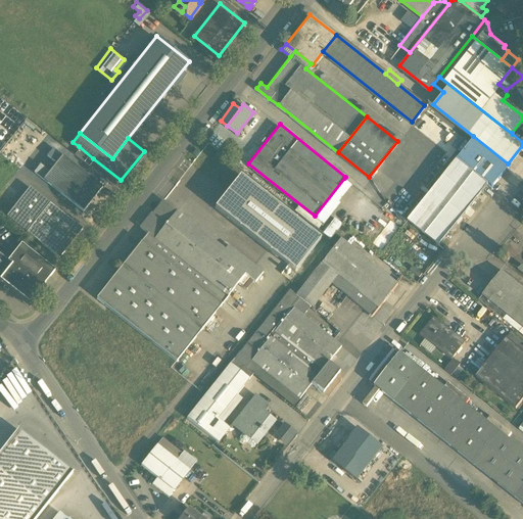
[(487,183),(491,185),(509,164),(508,163),(473,136),(456,157),(487,183)]
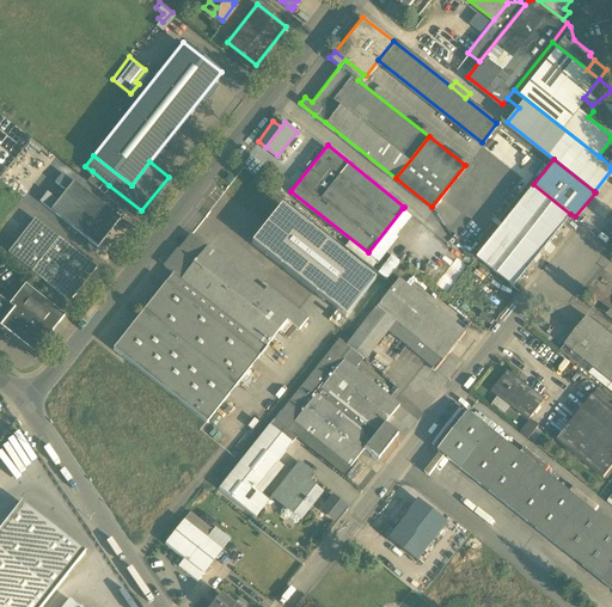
[(59,176),(68,184),(73,178),(62,170),(59,176)]
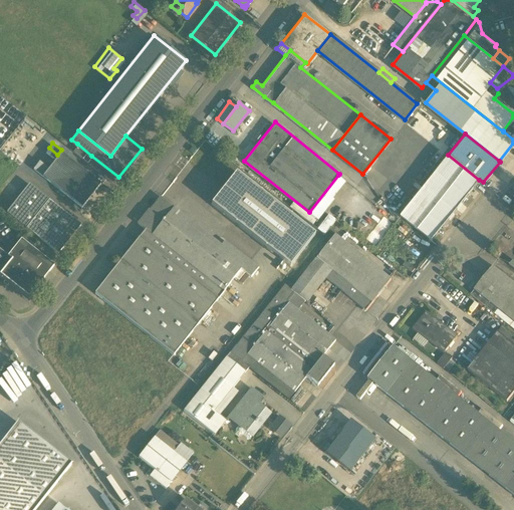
[(87,160),(91,156),(77,144),(73,149),(87,160)]
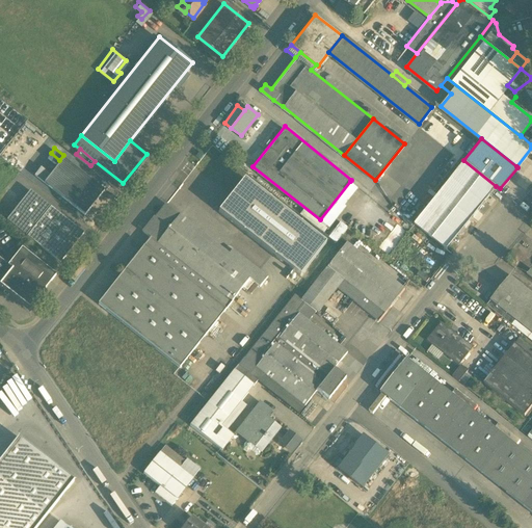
[(44,180),(60,192),(80,168),(63,155),(59,160),(48,175),(44,180)]
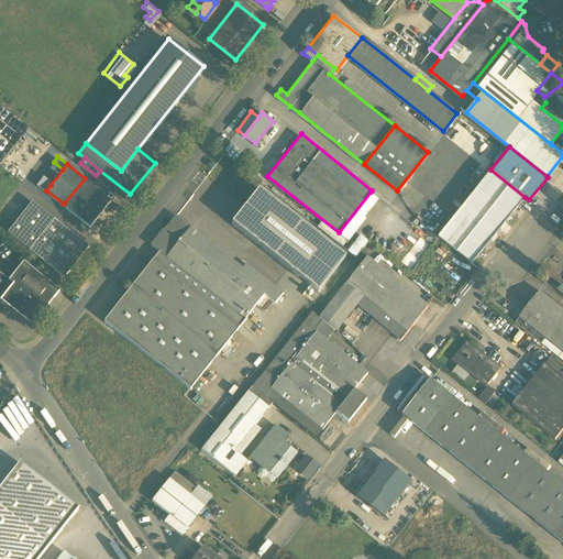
[(525,197),(490,170),(439,234),(473,262),(525,197)]
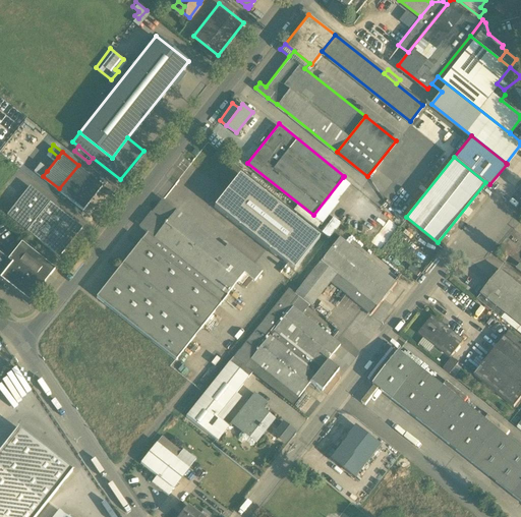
[(35,169),(43,176),(47,171),(38,164),(35,169)]
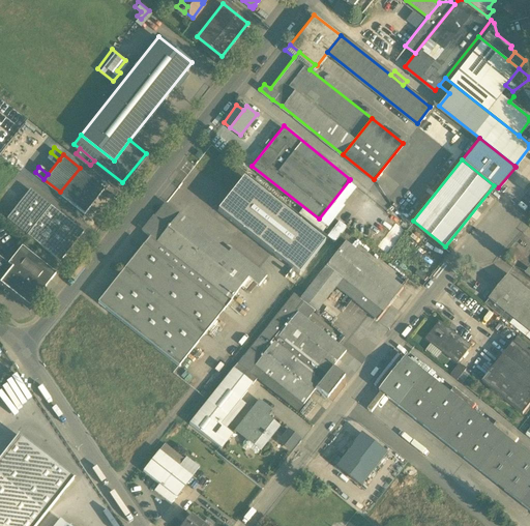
[(60,192),(68,199),(88,174),(80,168),(60,192)]
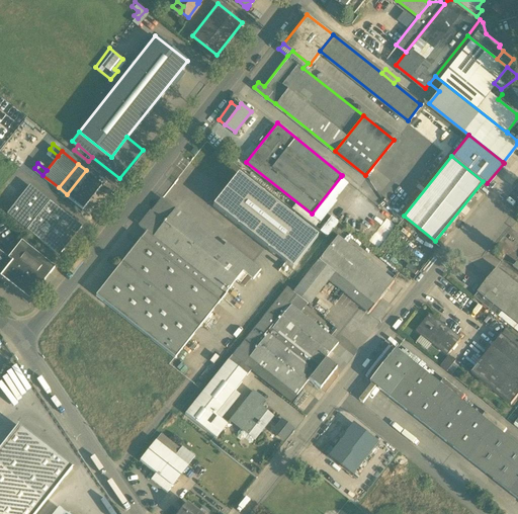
[(101,183),(86,170),(67,194),(82,206),(101,183)]
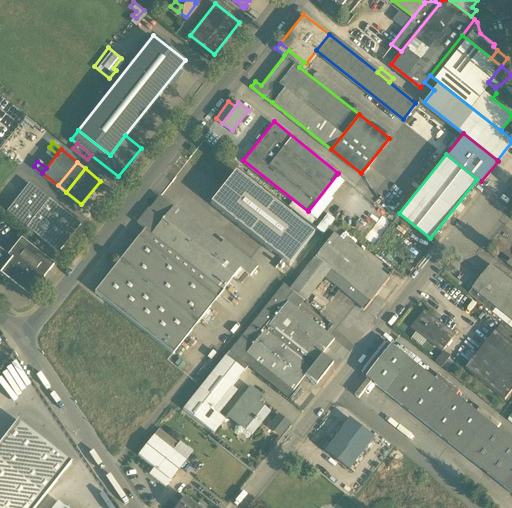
[(314,231),(235,169),(210,200),(289,263),(314,231)]
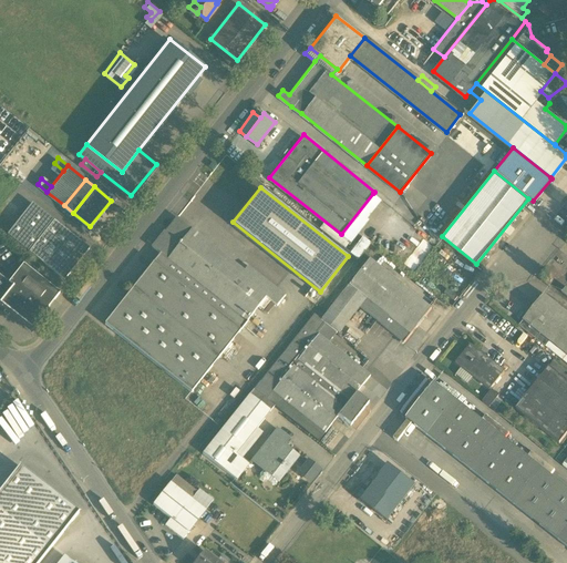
[(373,193),(341,234),(350,241),(368,217),(367,216),(381,198),(373,193)]
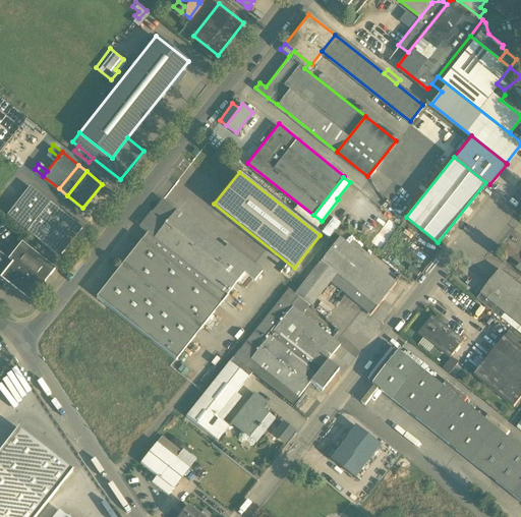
[(6,213),(26,228),(49,199),(30,184),(6,213)]
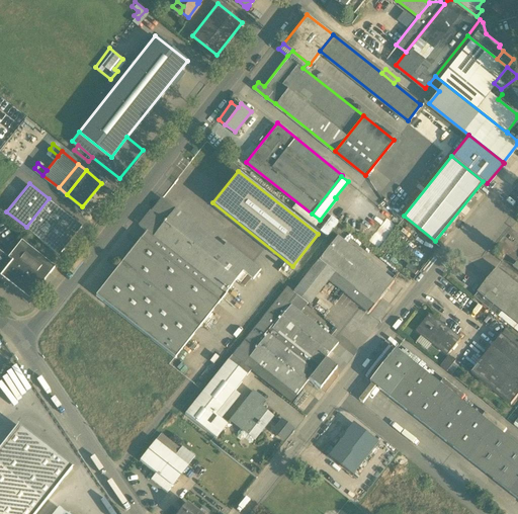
[(147,229),(153,234),(175,206),(161,196),(148,213),(147,212),(139,223),(147,229)]
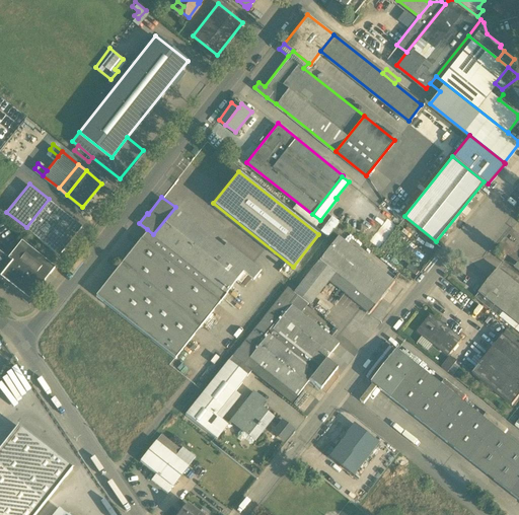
[(81,225),(49,199),(26,227),(59,253),(81,225)]
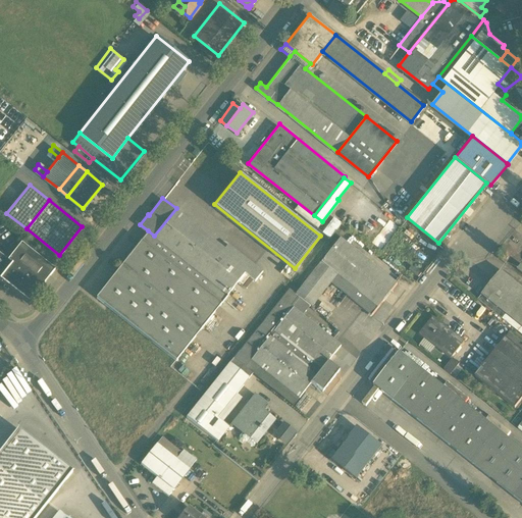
[(224,247),(176,208),(154,236),(227,294),(245,271),(255,279),(262,269),(227,242),(224,247)]
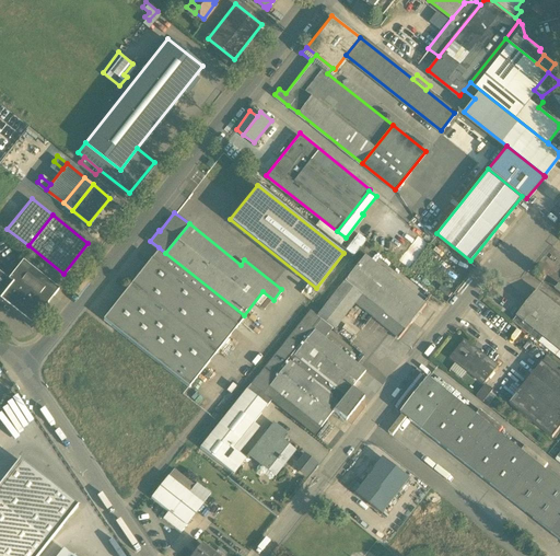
[(352,252),(364,235),(357,229),(343,245),(352,252)]
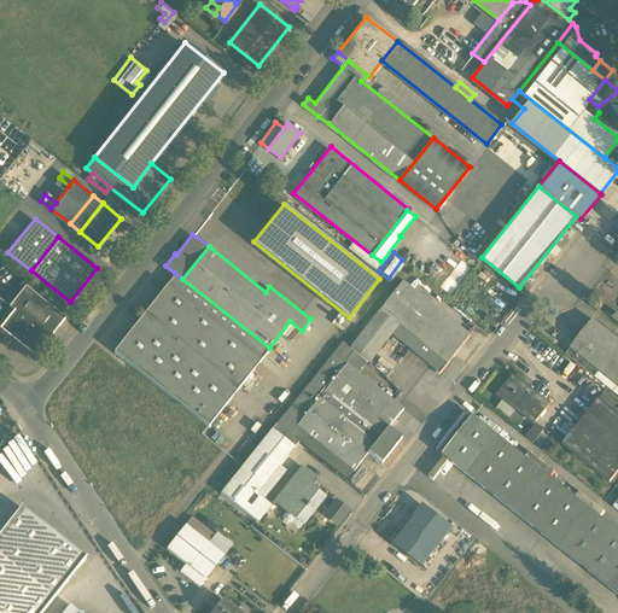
[(175,273),(144,311),(238,386),(269,348),(182,279),(175,273)]
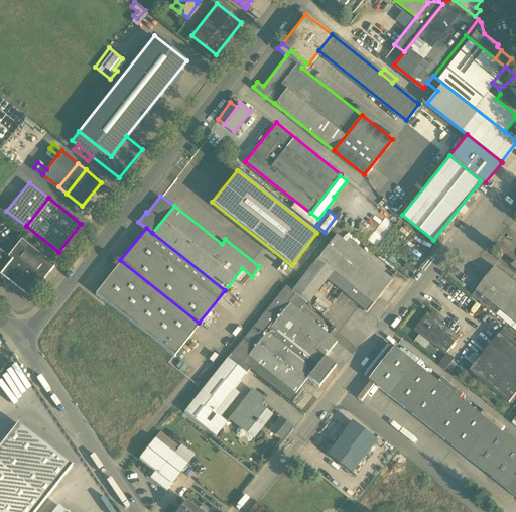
[(336,233),(316,257),(333,269),(327,276),(327,277),(368,309),(393,277),(336,233)]
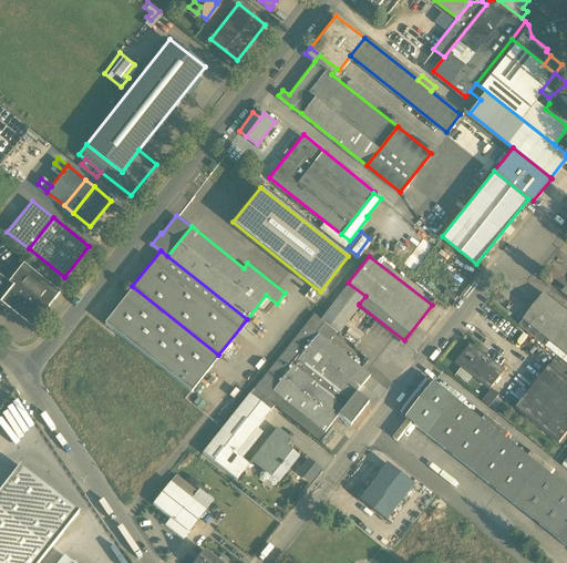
[(0,298),(0,300),(31,326),(44,308),(60,289),(23,260),(8,279),(0,273),(0,298)]
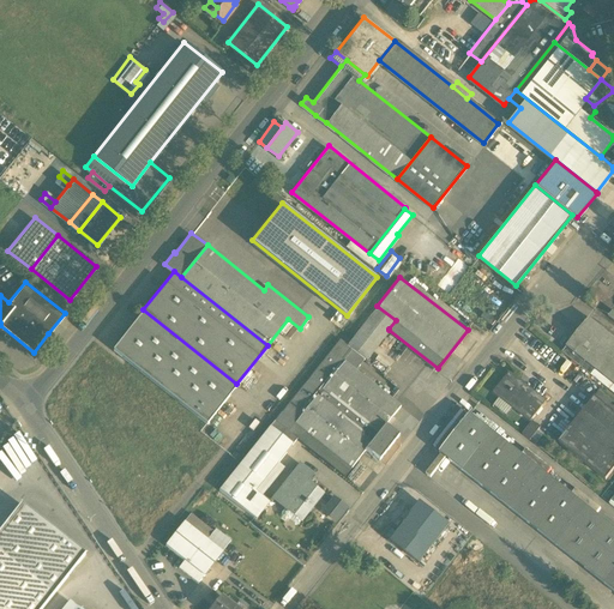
[(366,357),(389,330),(389,329),(396,320),(377,306),(348,343),(365,356),(366,357)]
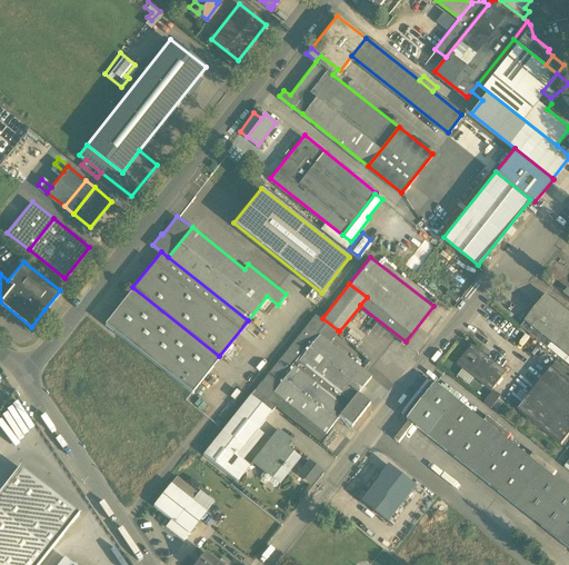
[(191,390),(219,356),(132,287),(105,321),(191,390)]
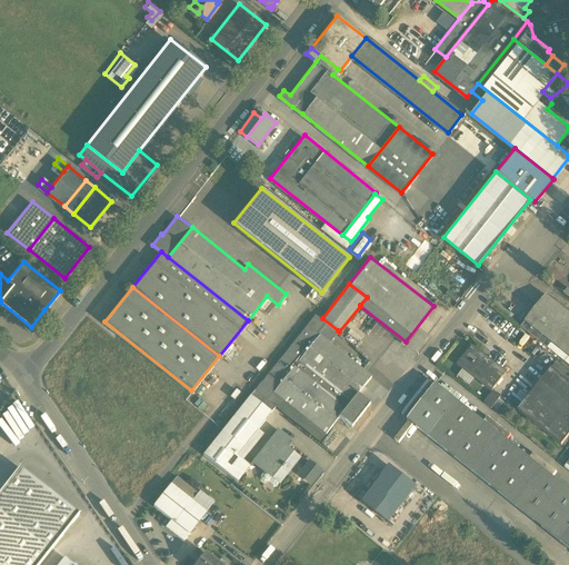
[(525,319),(529,321),(551,339),(568,354),(568,310),(546,293),(525,318),(525,319)]
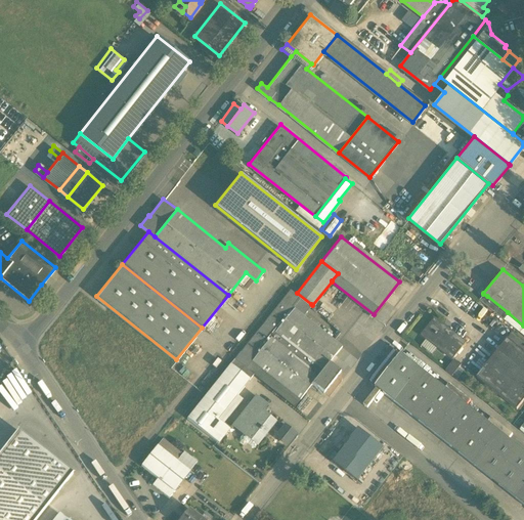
[(0,275),(0,282),(3,285),(1,287),(7,291),(8,289),(30,305),(44,287),(41,285),(29,301),(0,277),(0,275)]
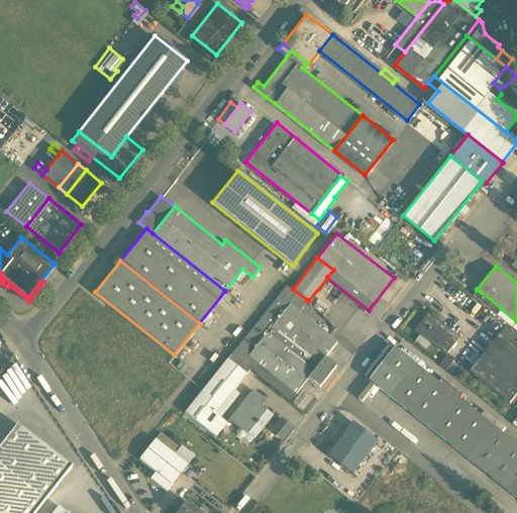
[(308,376),(314,368),(302,357),(305,353),(271,325),(290,302),(299,309),(307,300),(293,289),(287,284),(236,345),(296,392),(308,376)]
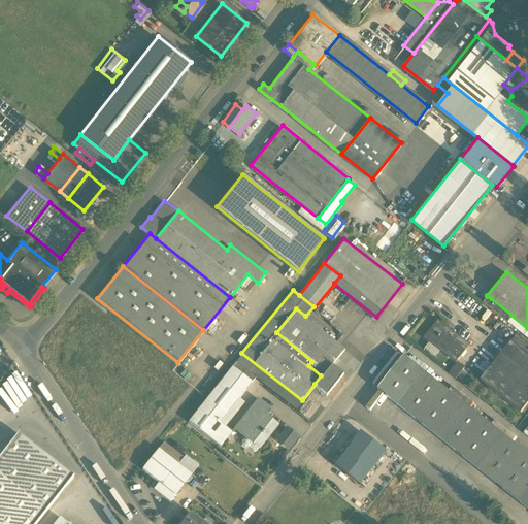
[(507,320),(512,315),(491,298),(487,303),(507,320)]
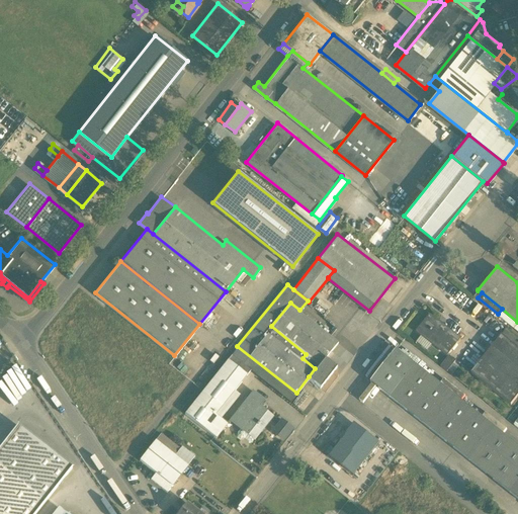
[(338,340),(299,310),(290,303),(271,326),(306,354),(303,358),(315,368),(325,356),(338,340)]
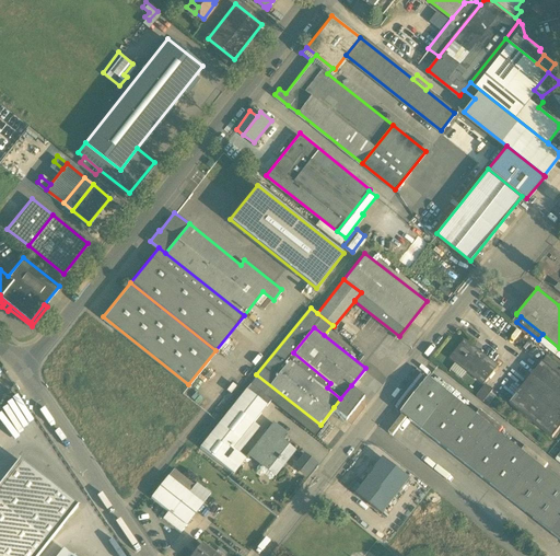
[(477,373),(485,379),(498,363),(480,349),(479,350),(464,338),(451,356),(455,360),(468,370),(476,375),(477,373)]
